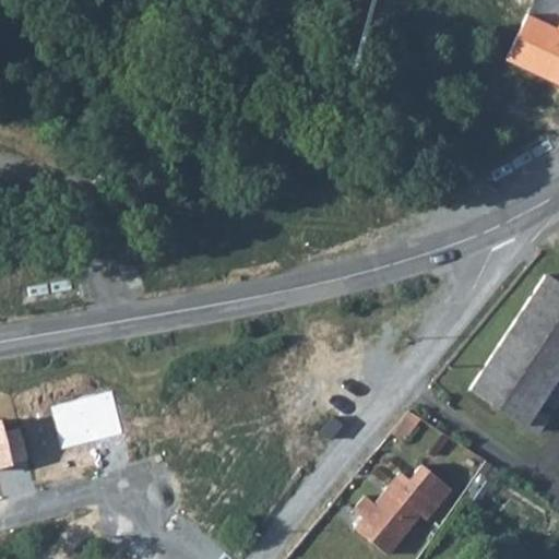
[(558,22),(557,28),(527,14),(507,59),(558,83),(558,22)]
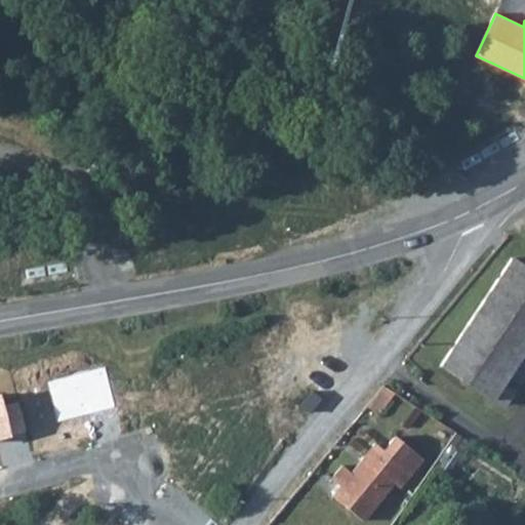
[(524,267),(511,257),(439,364),(491,398),(494,395),(507,403),(524,374),(524,267)]
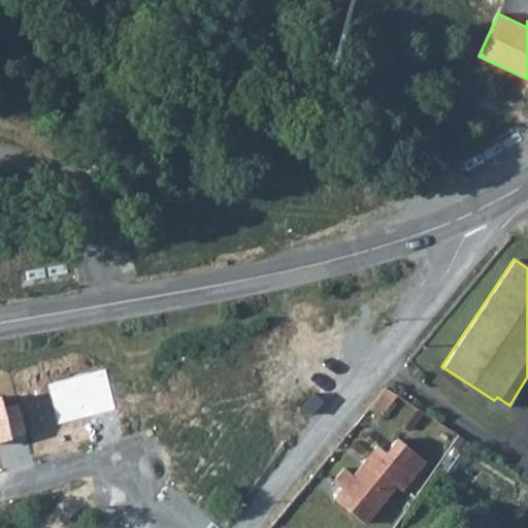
[(105,368),(46,383),(58,425),(116,409),(105,368)]
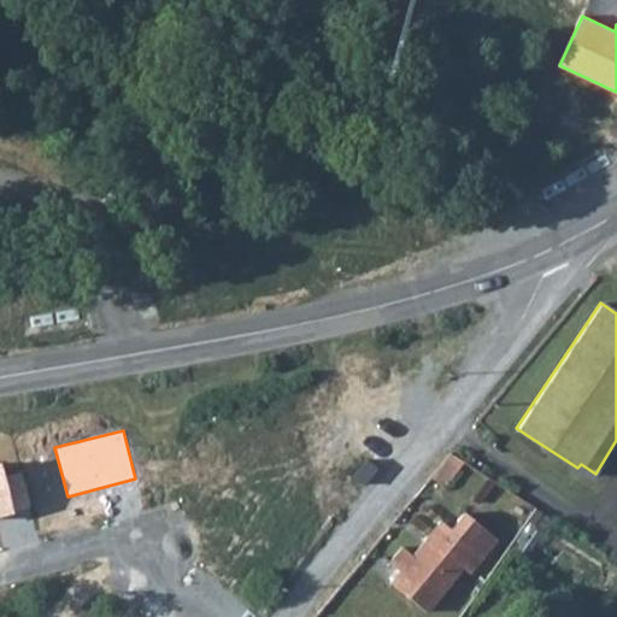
[(0,468),(0,516),(30,509),(21,470),(3,475),(0,468)]
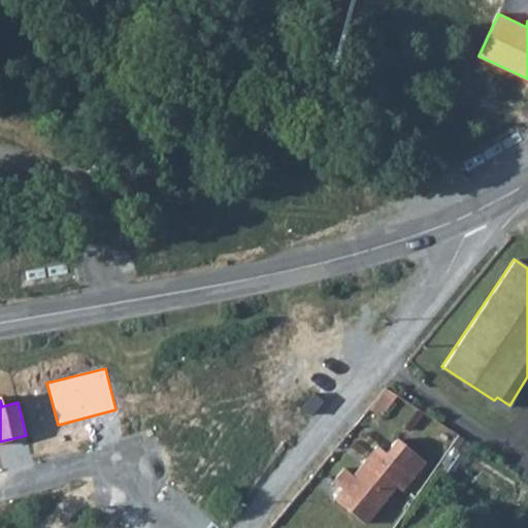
[(336,499),(365,522),(399,481),(408,469),(415,473),(426,459),(400,437),(388,453),(380,447),(356,475),(348,469),(337,484),(344,489),(336,499)]
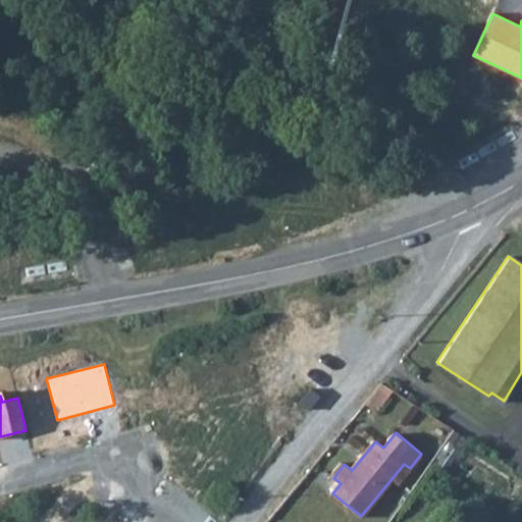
All buildings are outlined.
